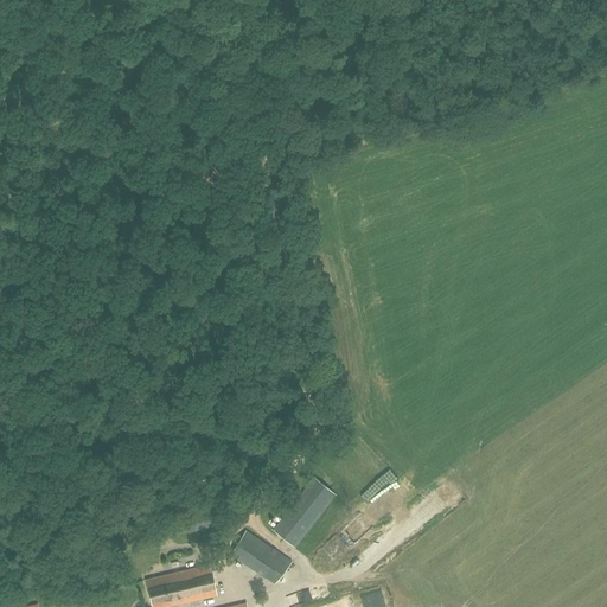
[(296,547),(337,494),(314,477),(274,530),(296,547)]
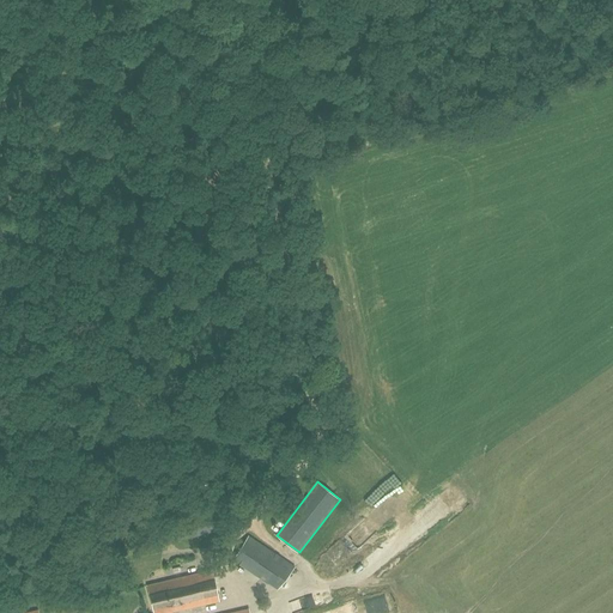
[(278,588),(295,566),(250,536),(235,559),(278,588)]
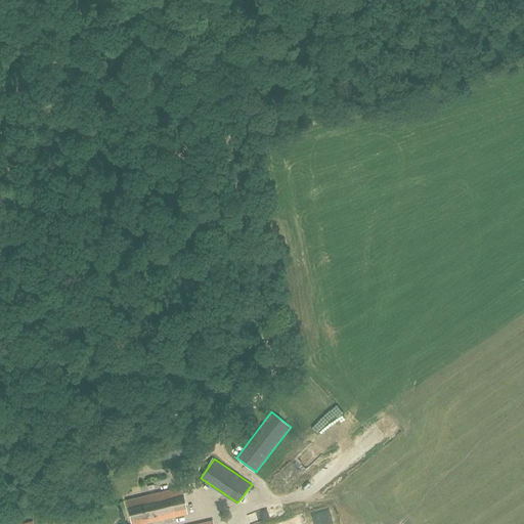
[(133,523),(140,523),(188,514),(182,487),(128,498),(133,523)]
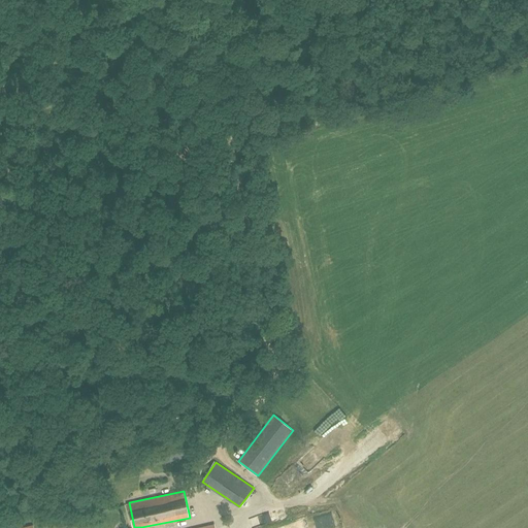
[(251,520),(254,527),(261,525),(258,517),(251,520)]
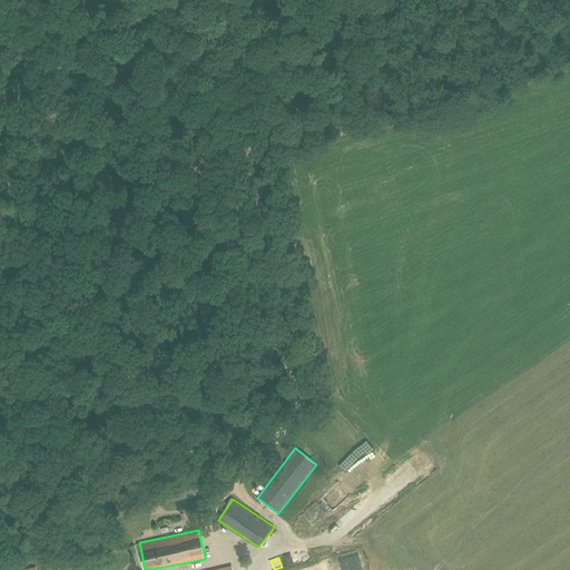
[(344,569),(342,560),(301,569),(344,569)]
